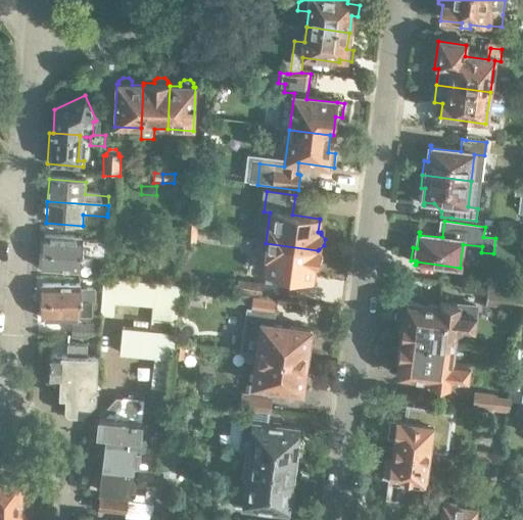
[(185,234),(197,235),(197,223),(185,222),(185,234)]
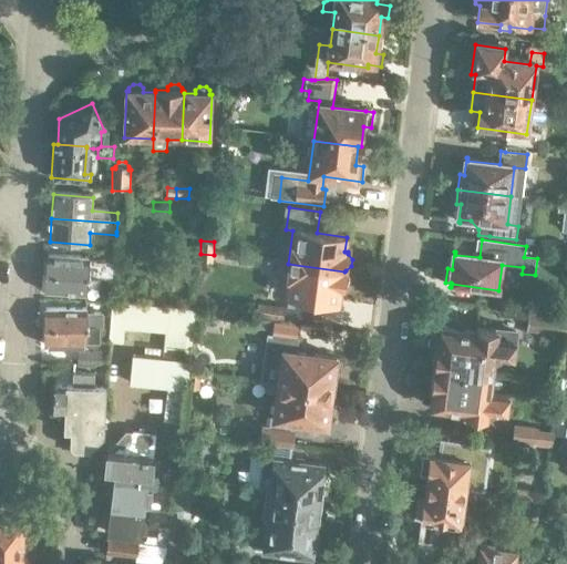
[(115,254),(116,243),(107,242),(107,254),(115,254)]
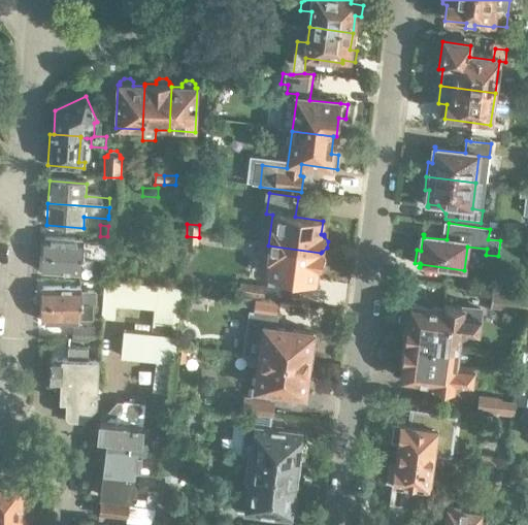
[(198,249),(199,237),(187,236),(186,248),(198,249)]
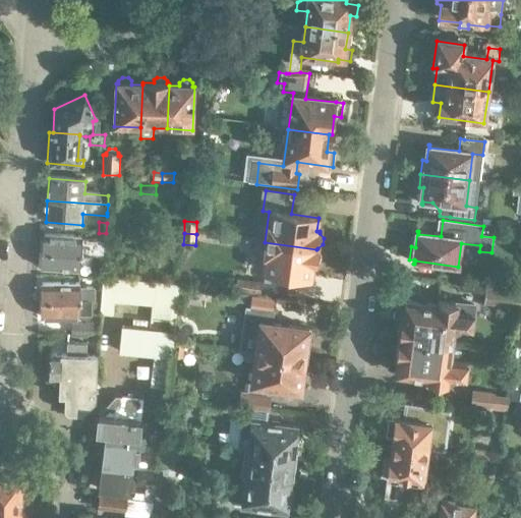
[(44,253),(93,256),(105,257),(106,242),(81,240),(81,238),(45,236),(44,253)]
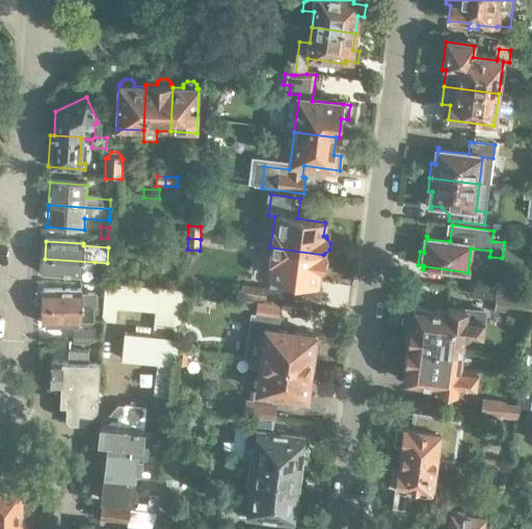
[(323,255),(270,247),(266,279),(318,285),(319,272),(321,273),(321,270),(326,267),(327,260),(323,256),(323,255)]
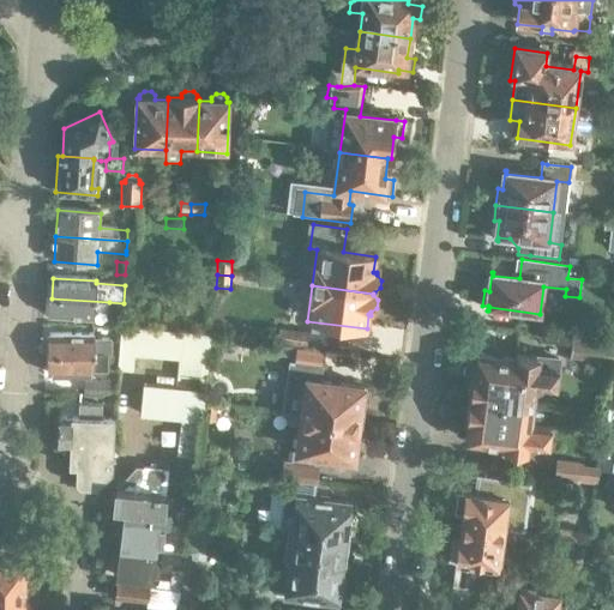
[(94,321),(95,312),(109,312),(109,302),(52,299),(49,319),(94,321)]
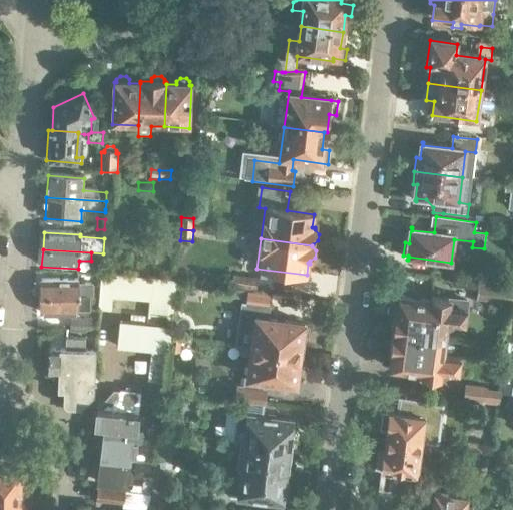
[(111,299),(115,299),(149,302),(147,326),(171,329),(175,282),(158,280),(157,280),(101,276),(100,287),(99,297),(99,311),(110,312),(111,299)]
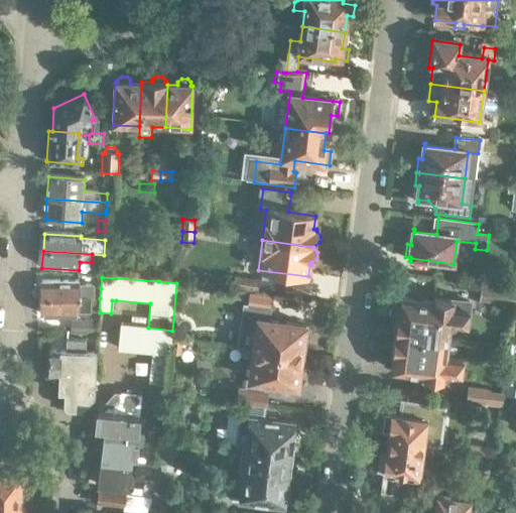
[(234,288),(249,291),(257,292),(258,282),(235,279),(234,288)]
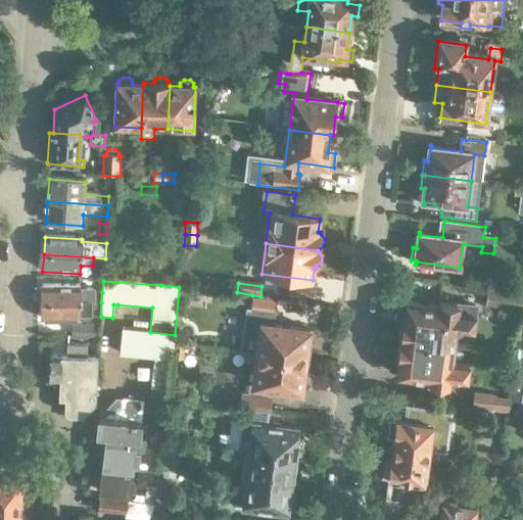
[(89,290),(80,290),(80,285),(43,285),(42,303),(101,302),(102,292),(96,292),(96,290),(89,290)]
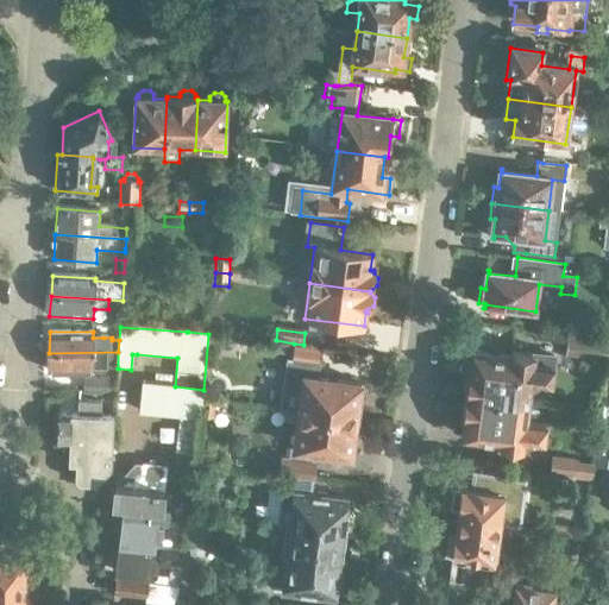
[(606,363),(608,344),(592,341),(592,342),(569,340),(566,357),(590,359),(590,361),(606,363)]
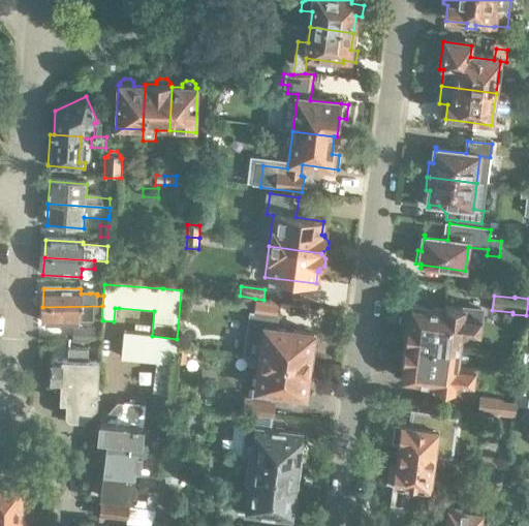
[(277,329),(280,306),(280,302),(263,300),(255,299),(254,302),(253,314),(250,314),(244,358),(259,360),(261,360),(310,366),(314,334),(277,329)]
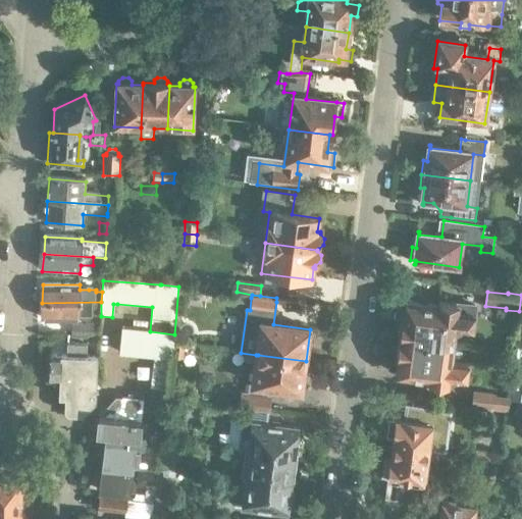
[(101,302),(42,303),(42,319),(80,319),(80,318),(100,318),(101,316),(101,302)]
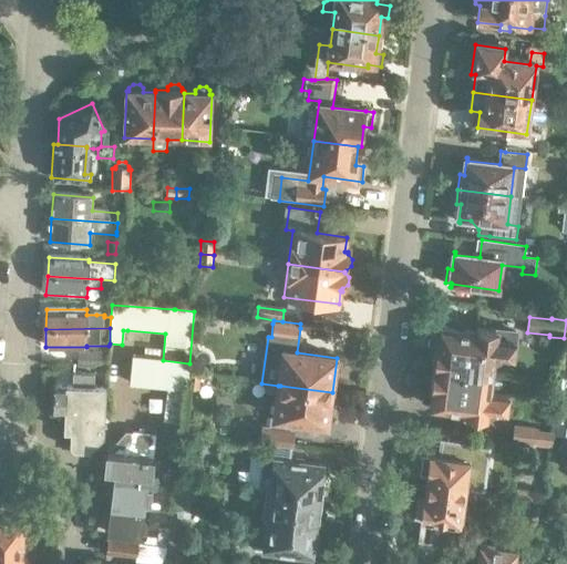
[(512,359),(515,334),(477,328),(476,334),(441,329),(439,346),(436,345),(433,368),(492,376),(494,357),(512,359)]
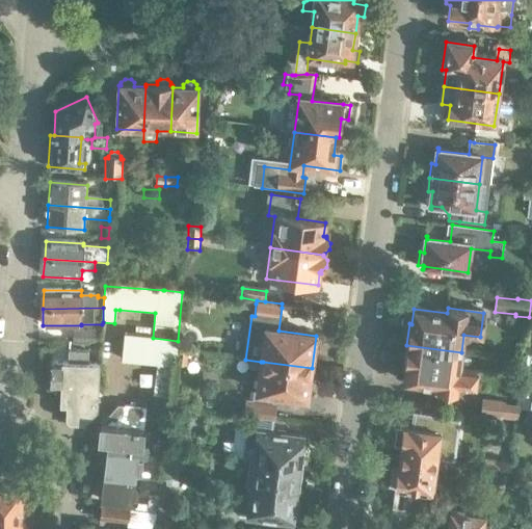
[(101,344),(101,333),(74,333),(75,343),(101,344)]
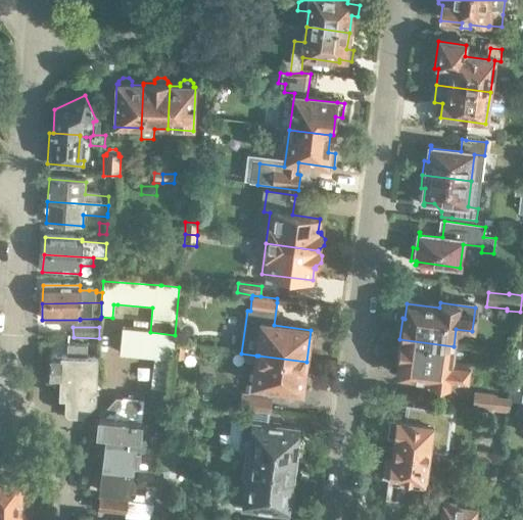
[(174,344),(175,335),(150,332),(122,329),(119,356),(153,359),(172,361),(172,357),(174,344)]
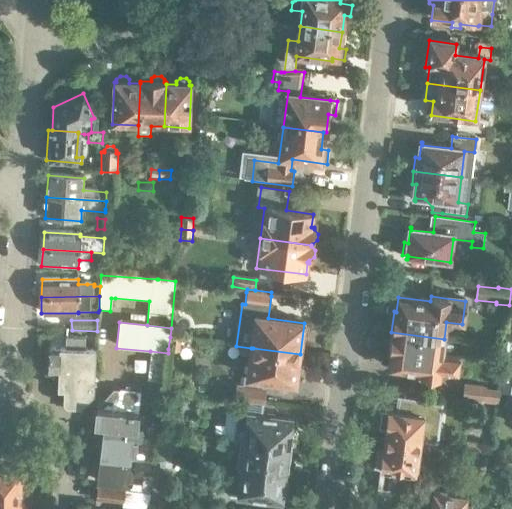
[(444,339),(391,332),(389,353),(391,353),(389,369),(420,373),(420,376),(439,379),(440,371),(456,373),(458,358),(441,356),(444,339)]
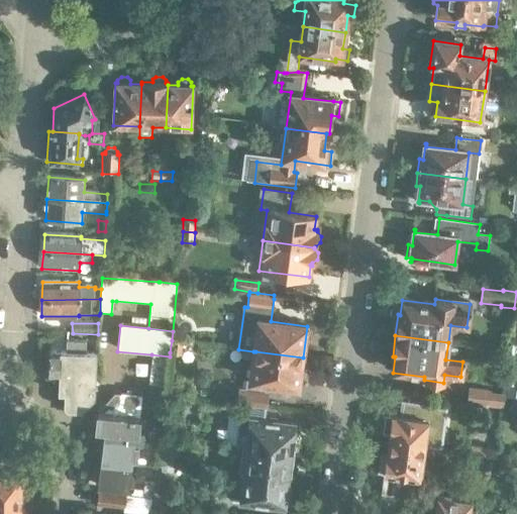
[(183,354),(184,341),(172,340),(170,352),(183,354)]
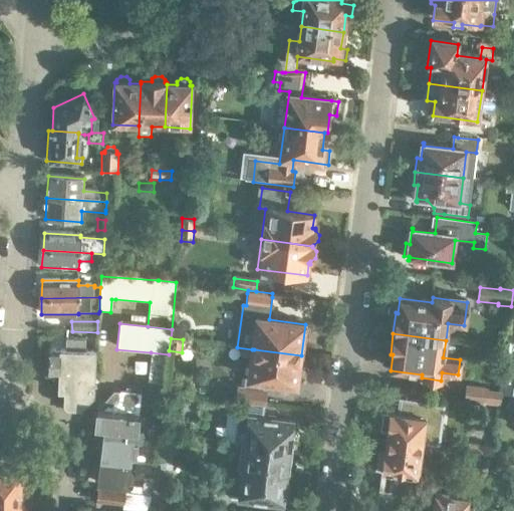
[(95,359),(95,351),(84,350),(85,342),(64,341),(64,350),(50,349),(48,376),(58,377),(57,394),(64,394),(63,407),(66,410),(80,411),(94,398),(95,359)]
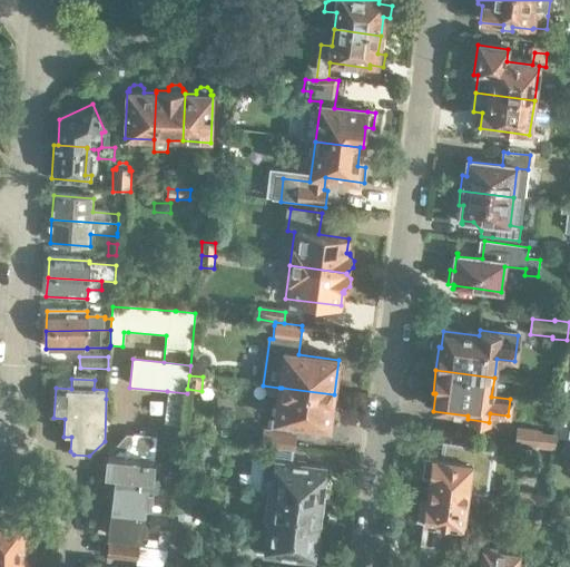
[(334,394),(282,388),(279,388),(274,434),(263,433),(261,451),(294,455),(296,437),(292,437),(293,424),(330,429),(334,394)]
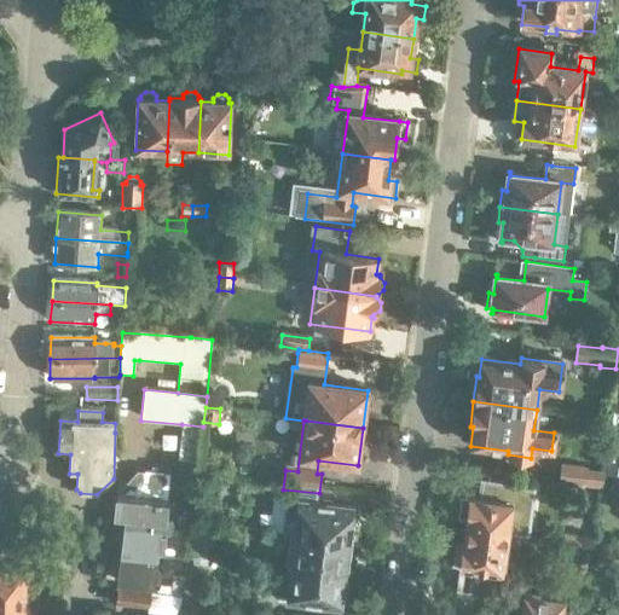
[(203,427),(181,424),(177,462),(198,464),(203,427)]
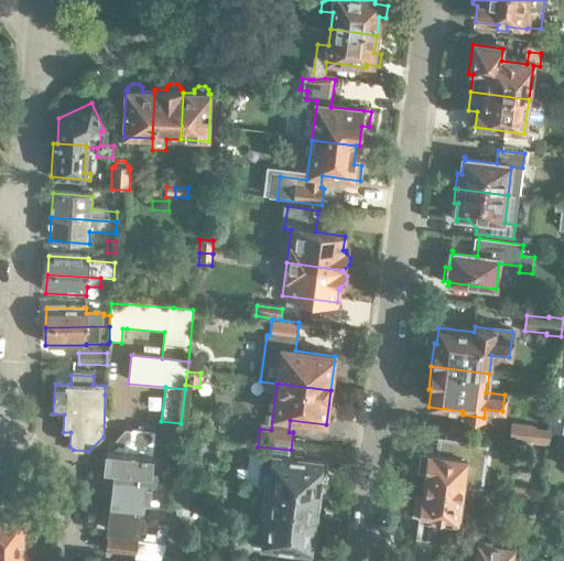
[(553,418),(563,419),(563,407),(554,406),(553,418)]
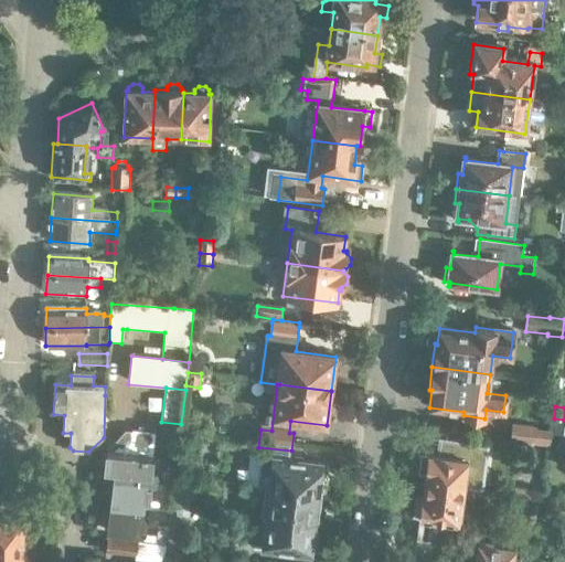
[(547,447),(551,430),(537,427),(537,430),(513,426),(512,441),(535,444),(535,445),(547,447)]
